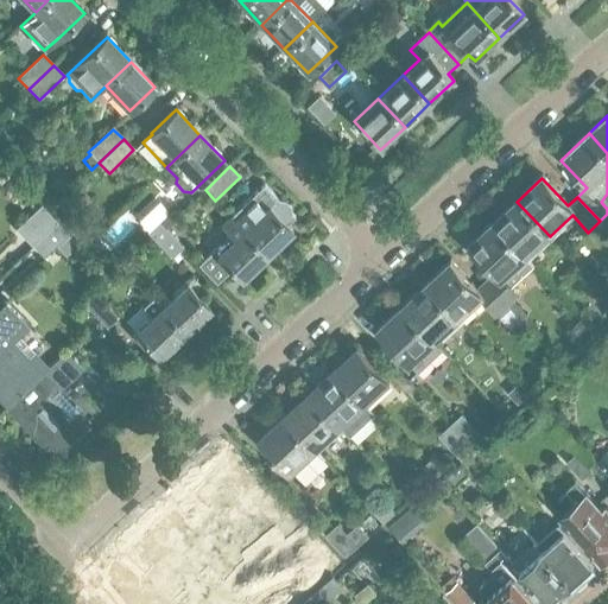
[(265,186),(236,213),(273,250),(292,231),(287,226),(295,218),(292,216),(292,214),(292,213),(291,209),(291,207),(290,205),(289,204),(287,203),(284,202),(283,201),(278,201),(265,186)]
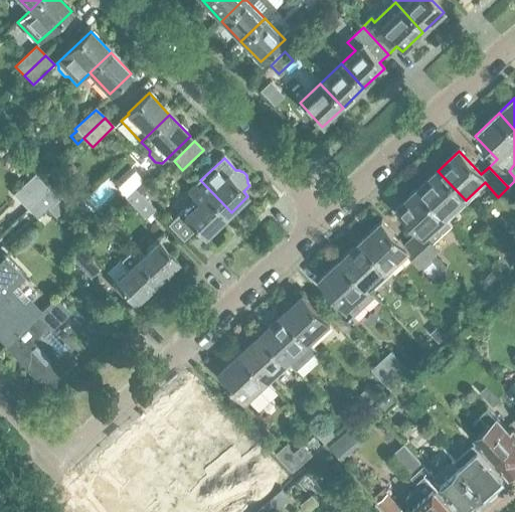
[(438,171),(417,189),(446,218),(466,200),(438,171)]
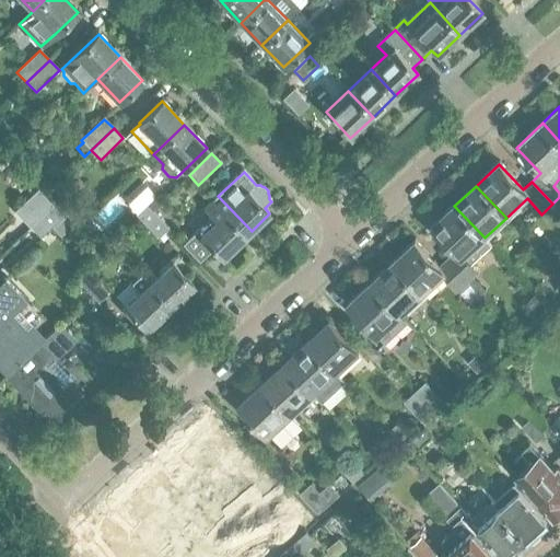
[(27,225),(50,204),(37,190),(14,212),(27,225)]
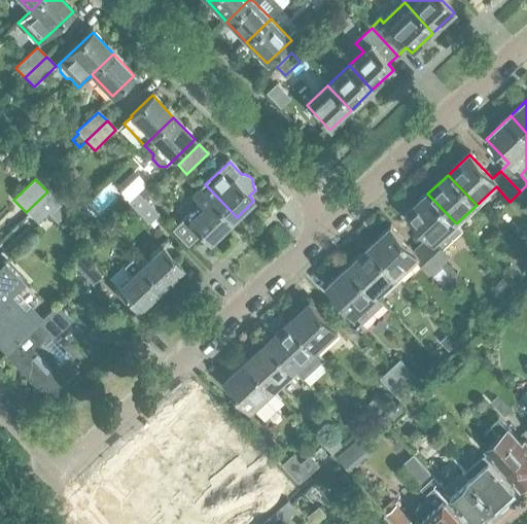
[(237,217),(205,184),(192,198),(200,205),(182,221),(197,237),(201,234),(210,243),(237,217)]
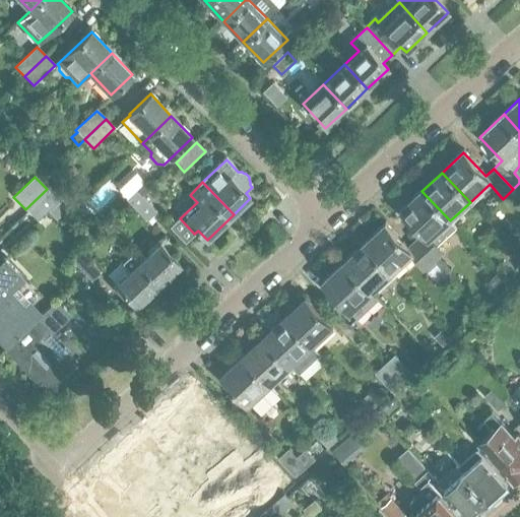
[(145,183),(136,191),(142,198),(151,189),(145,183)]
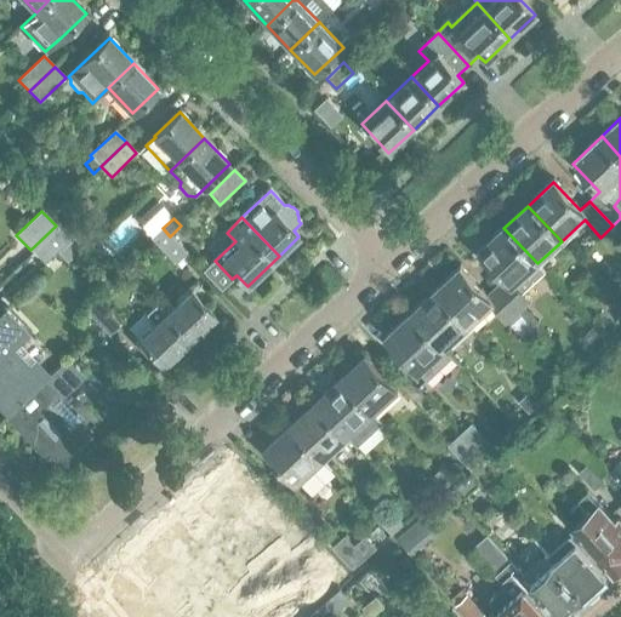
[(70,241),(56,226),(30,250),(45,266),(70,241)]
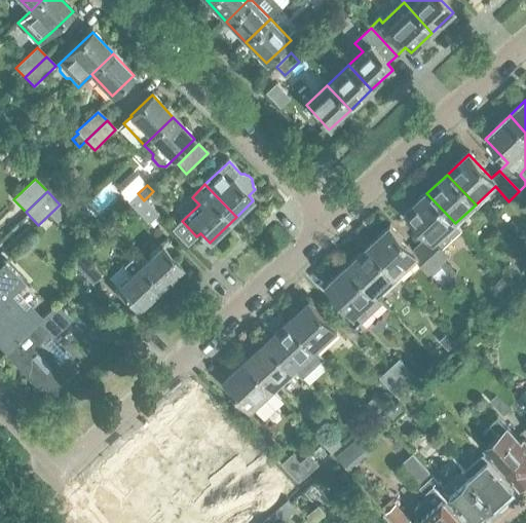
[(144,200),(138,193),(128,202),(149,224),(157,215),(144,200)]
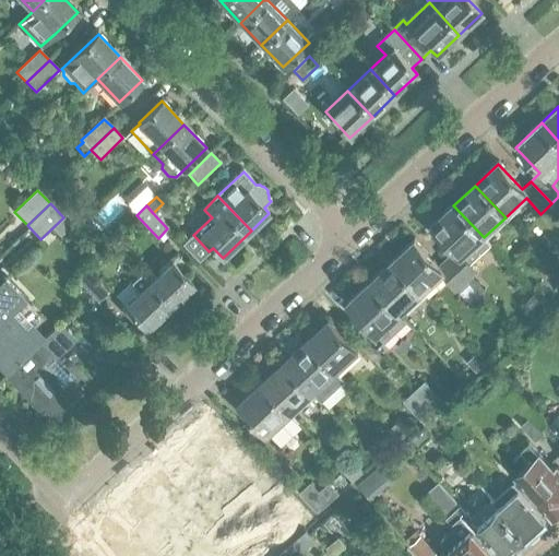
[(484,237),(453,205),(431,226),(455,251),(447,259),(467,282),(473,278),(473,268),(470,264),(491,246),(484,237)]
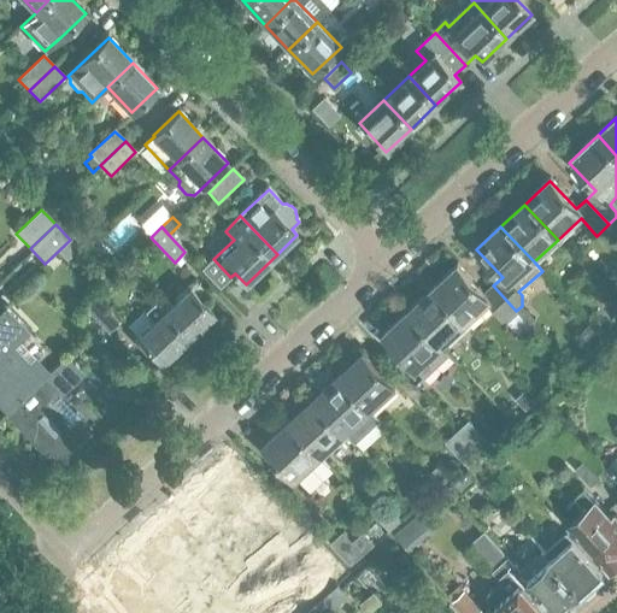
[(68,263),(78,252),(70,242),(58,253),(68,263)]
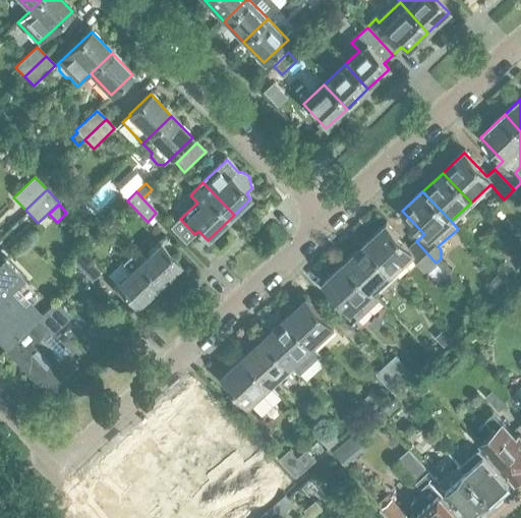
[(387,225),(364,246),(392,276),(411,257),(425,273),(436,263),(416,241),(408,248),(387,225)]
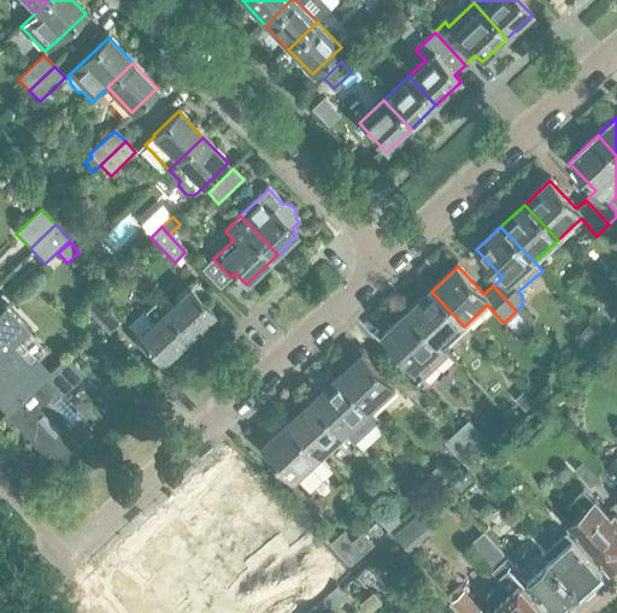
[(164,313),(188,339),(213,313),(189,289),(164,313)]
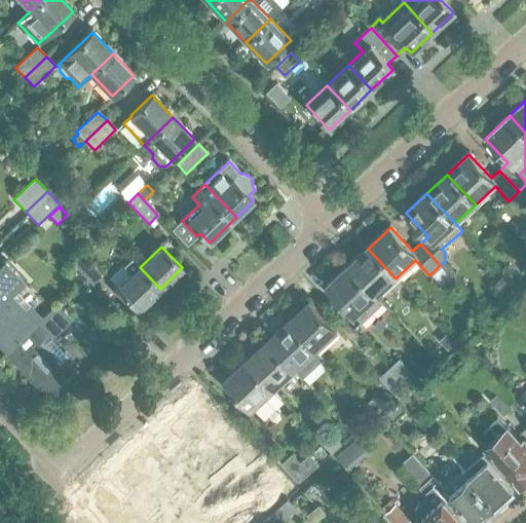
[(396,278),(368,249),(348,267),(376,297),(396,278)]
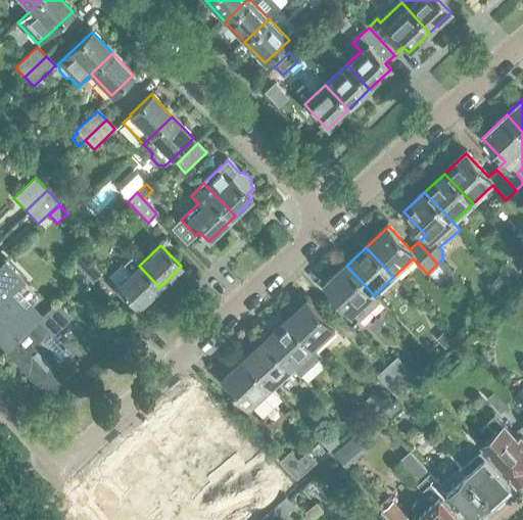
[(86,277),(95,268),(81,253),(72,263),(86,277)]
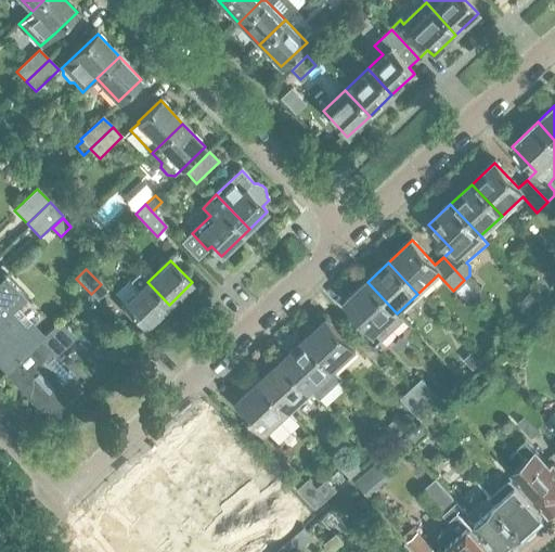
[(169,305),(147,282),(140,273),(130,282),(139,291),(125,304),(146,326),(169,305)]
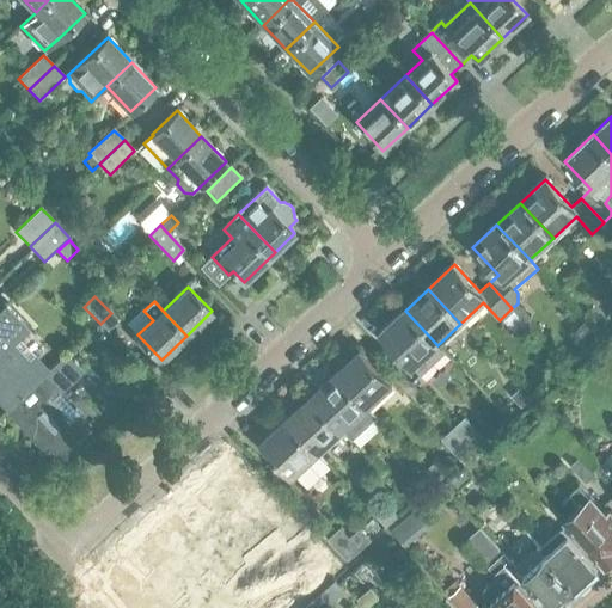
[(0,405),(6,411),(49,372),(35,356),(29,361),(14,345),(29,331),(6,307),(0,312),(0,405)]
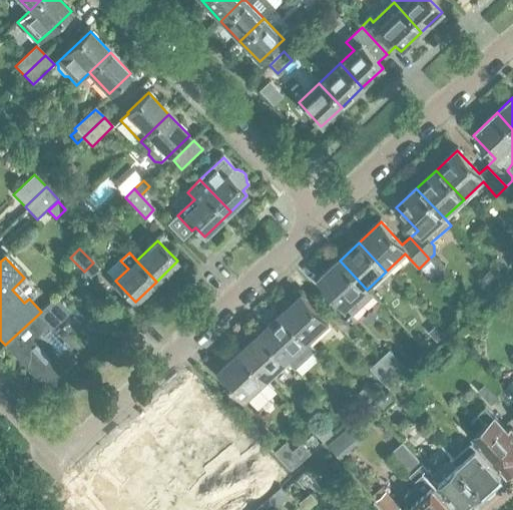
[(367,290),(340,261),(319,280),(353,317),(374,298),(367,290)]
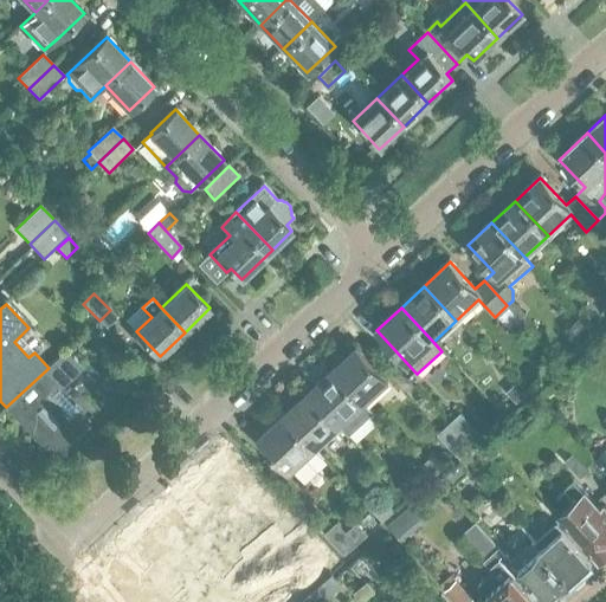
[(117,318),(110,310),(100,321),(107,329),(117,318)]
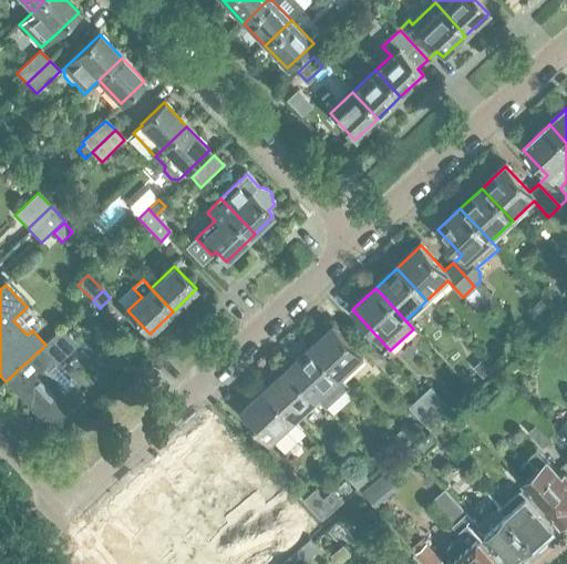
[(100,308),(93,300),(82,309),(104,332),(113,324),(100,308)]
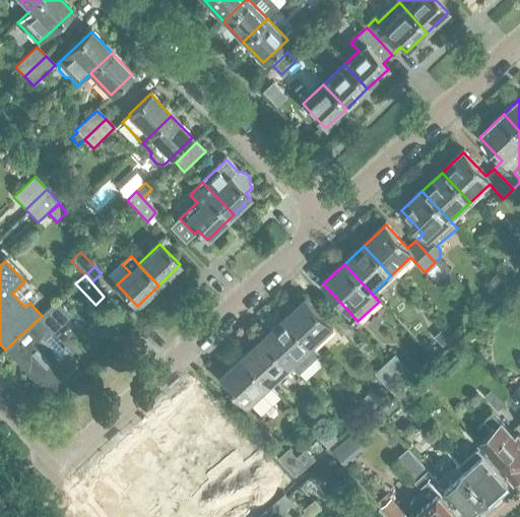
[(284,318),(312,347),(333,328),(306,299),(284,318)]
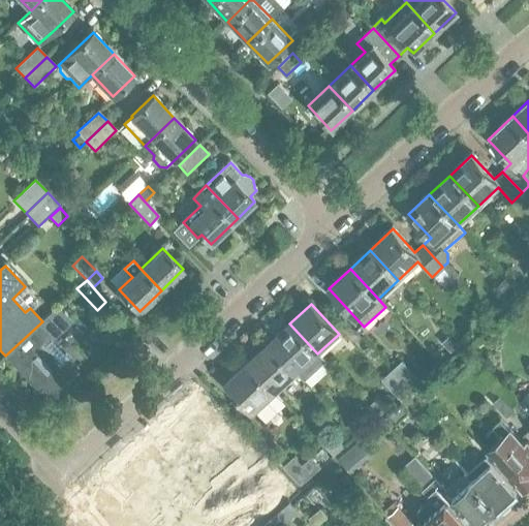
[(58,306),(42,321),(5,356),(47,399),(78,369),(65,357),(61,361),(47,346),(72,321),(58,306)]
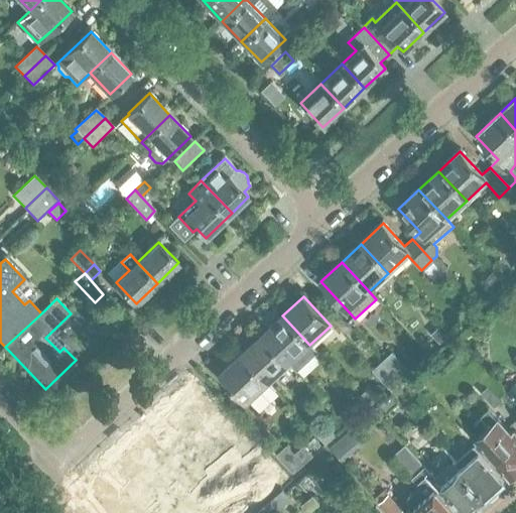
[(262,335),(288,365),(289,364),(317,354),(309,345),(282,315),(262,335)]
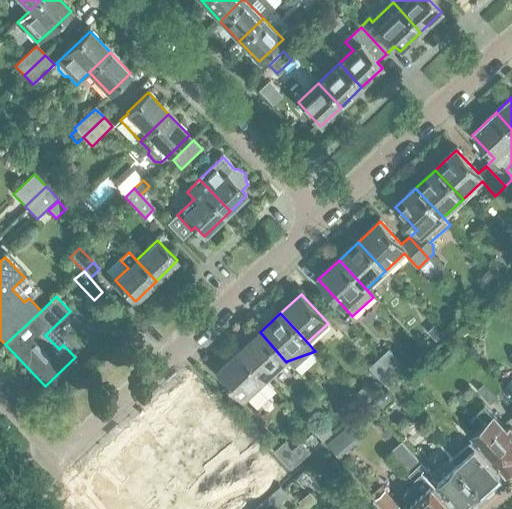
[(437,343),(447,334),(438,323),(428,332),(437,343)]
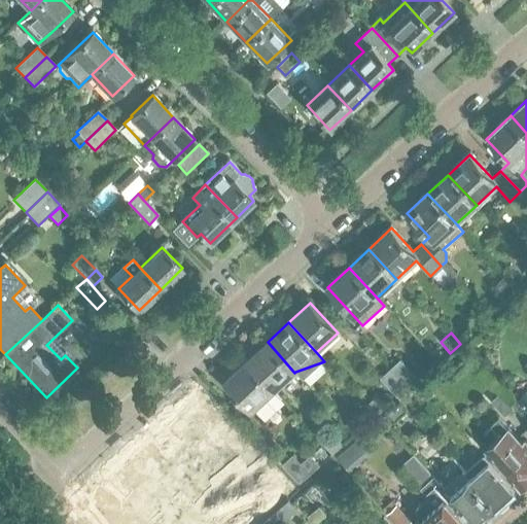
[(268,342),(246,361),(274,391),(294,373),(268,342)]
